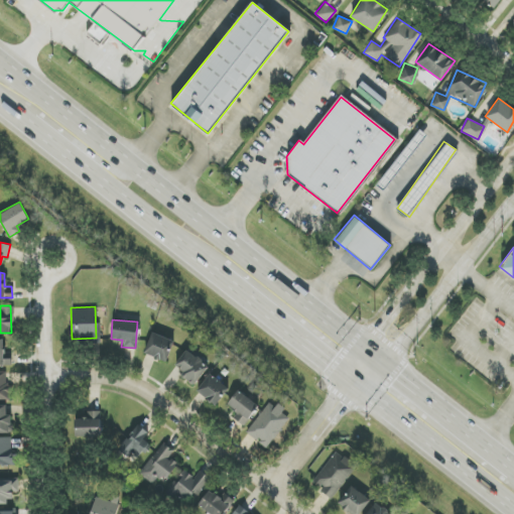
[(143,353),(165,361),(172,340),(151,332),(143,353)]
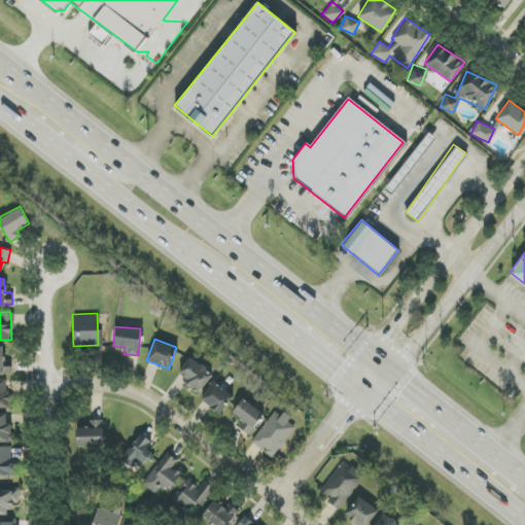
[(3,346),(0,345),(0,372),(10,372),(10,358),(2,358),(3,346)]
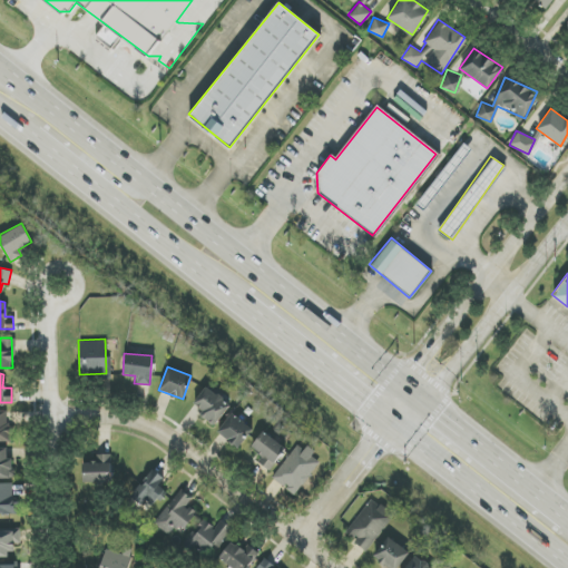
[(203,410),(199,414),(213,424),(229,403),(205,385),(193,402),(203,410)]
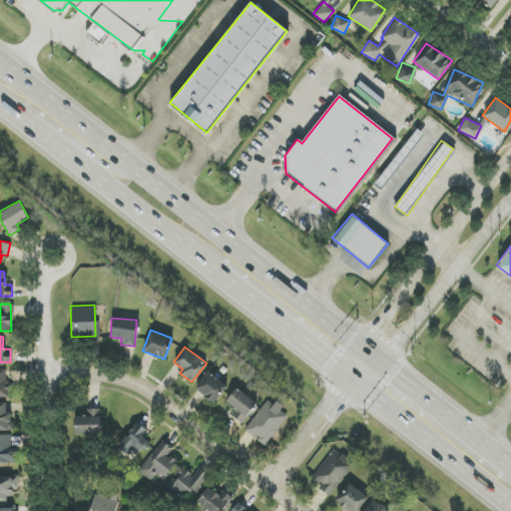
[(5,368),(0,368),(0,396),(10,396),(9,381),(5,381),(5,368)]
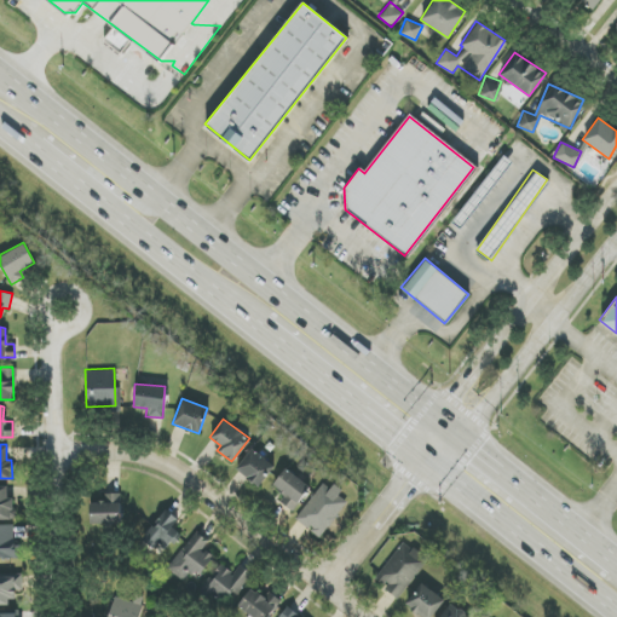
[(258,484),(272,462),(249,448),(235,470),(258,484)]
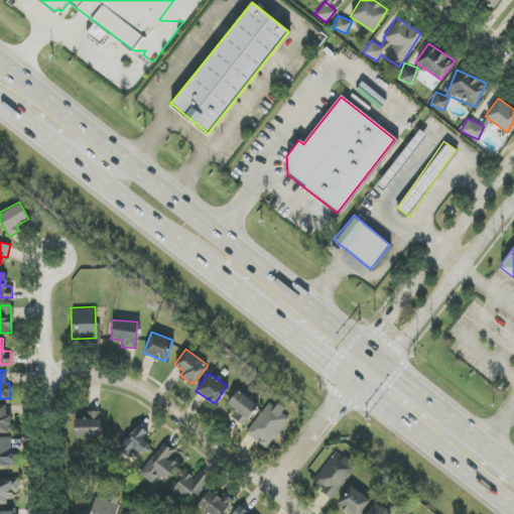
[(227,403),(236,409),(231,417),(243,424),(257,403),(236,389),(227,403)]
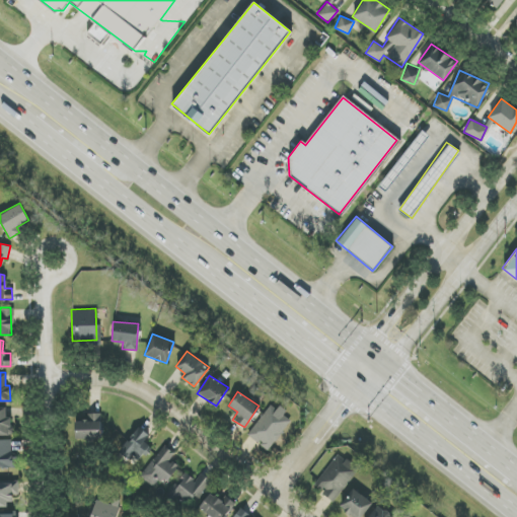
[(291,417),(270,401),(246,435),(267,449),(291,417)]
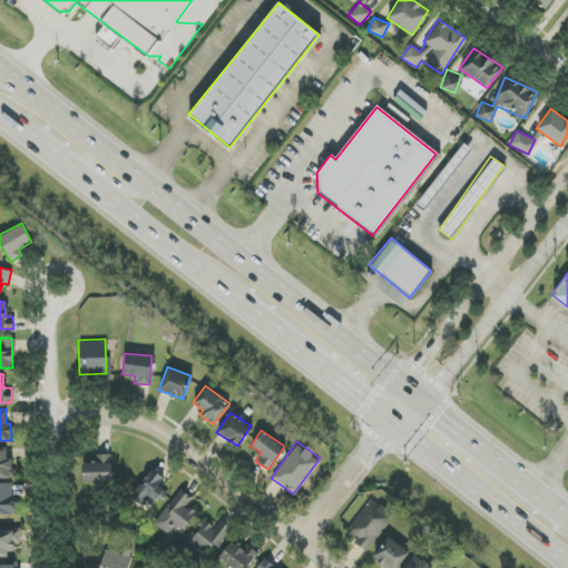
[(6,447),(0,446),(0,477),(10,477),(10,456),(6,457),(6,447)]
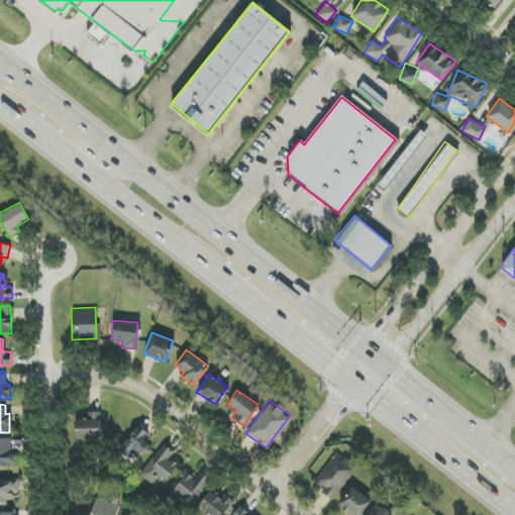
[(74,436),(100,435),(100,410),(86,411),(86,418),(73,418),(74,436)]
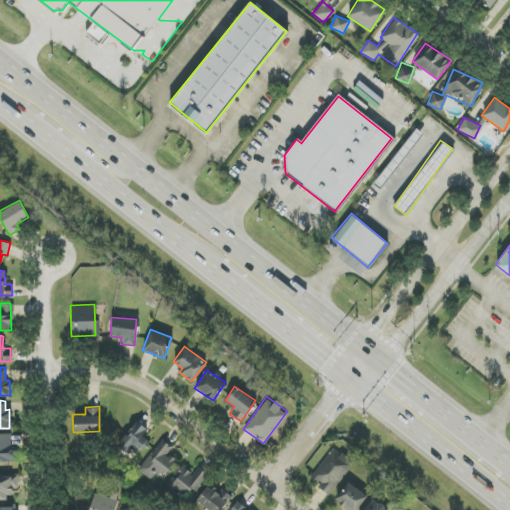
[(146,438),(142,436),(146,427),(134,420),(118,449),(135,458),(146,438)]
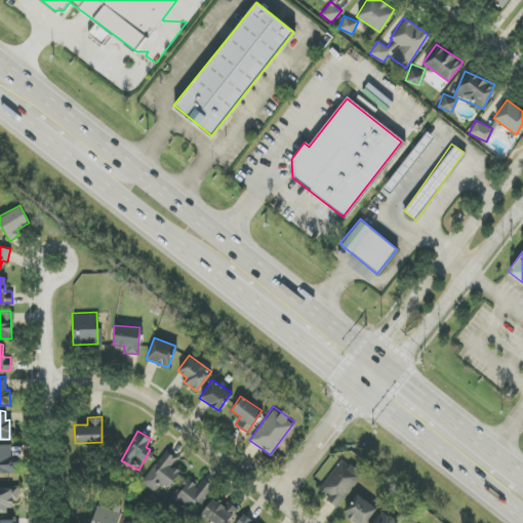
[(10,444),(0,443),(0,472),(11,472),(10,444)]
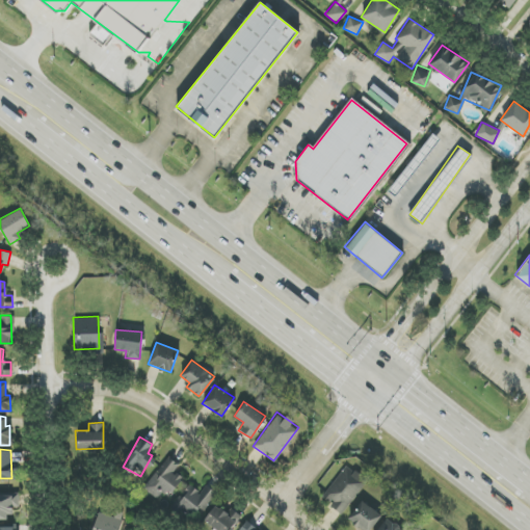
[(173,469),(178,464),(168,455),(141,485),(155,498),(161,491),(166,496),(183,478),(173,469)]
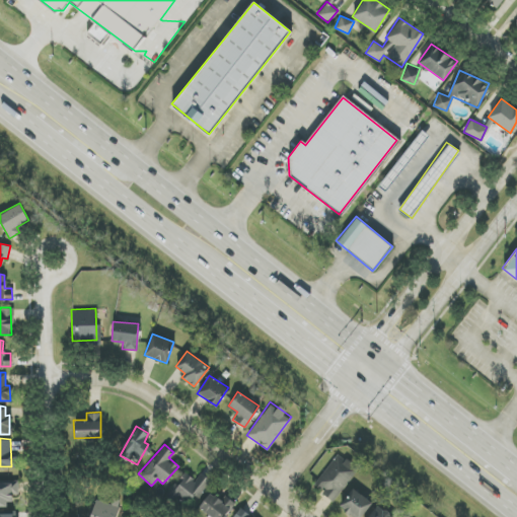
[(323,489),(321,493),(333,501),(356,466),(335,452),(315,483),(323,489)]
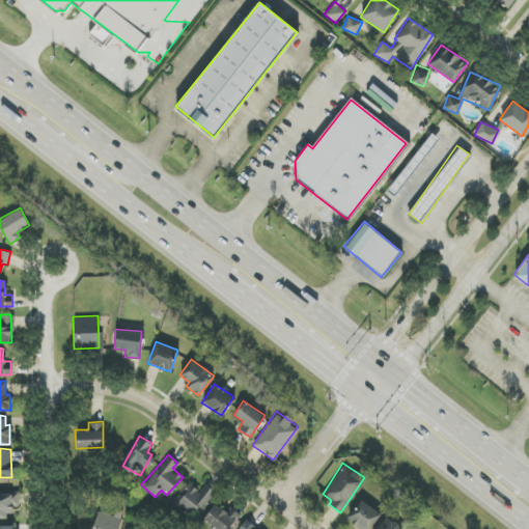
[(194,517),(214,491),(204,483),(199,491),(188,481),(173,501),(194,517)]
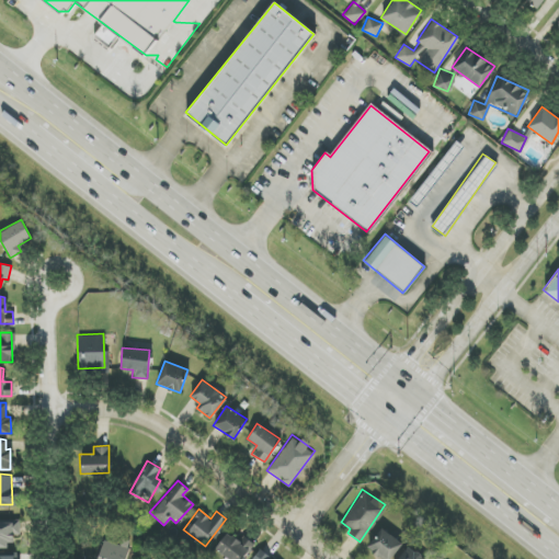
[(0,546),(7,547),(8,537),(19,538),(19,523),(0,522),(0,546)]
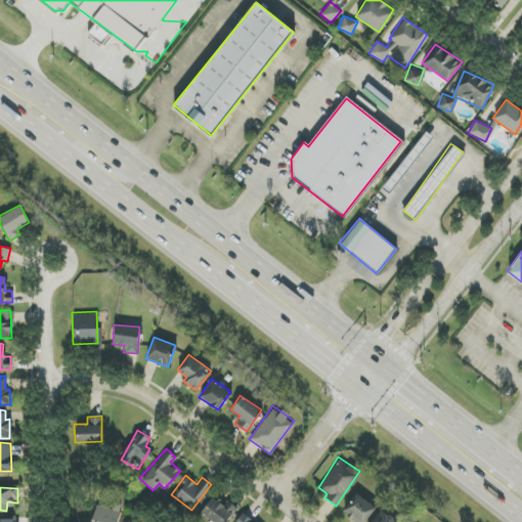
[(343,510),(358,521),(362,521),(375,507),(356,492),(343,510)]
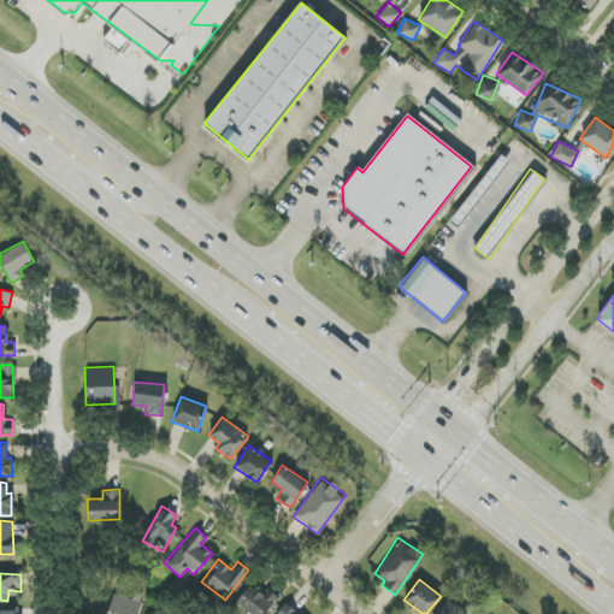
[(235,602),(253,613),(264,613),(277,595),(267,589),(264,594),(248,584),(235,602)]
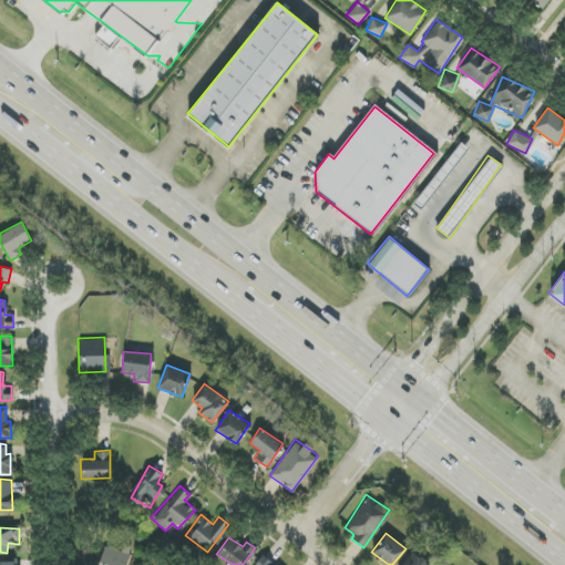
[(103,543),(98,564),(125,564),(130,550),(103,543)]
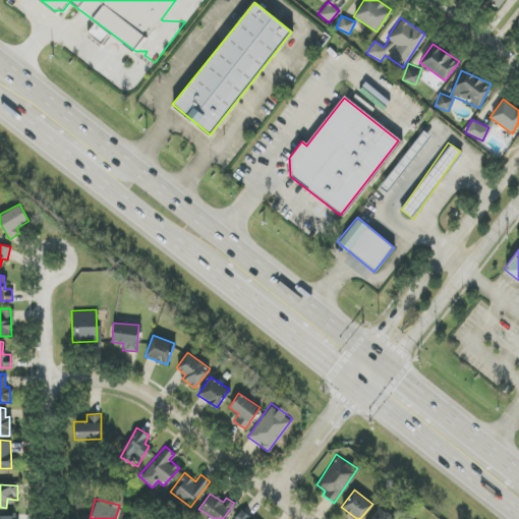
[(395,518),(379,506),(367,518),(395,518)]
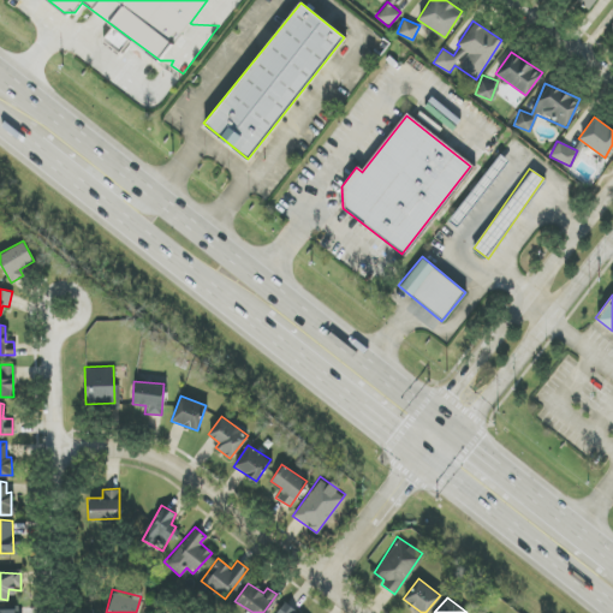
[(291,612),(295,608),(284,600),(274,612),(291,612)]
